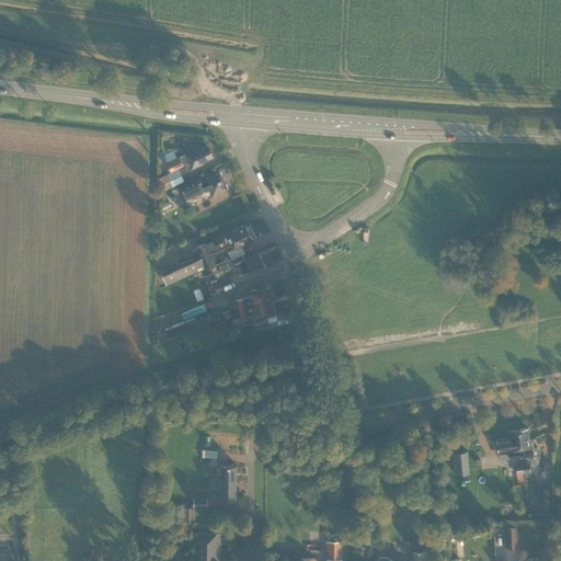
[(202,161),(213,156),(207,145),(196,150),(196,148),(165,163),(169,170),(189,161),(192,168),(203,162),(202,161)]
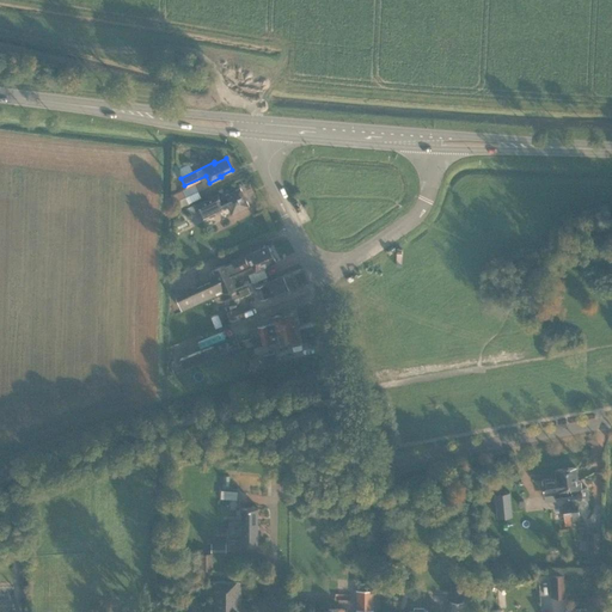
[(240,185),(221,195),(220,193),(187,208),(188,212),(190,210),(195,221),(228,206),(231,213),(249,204),(240,185)]
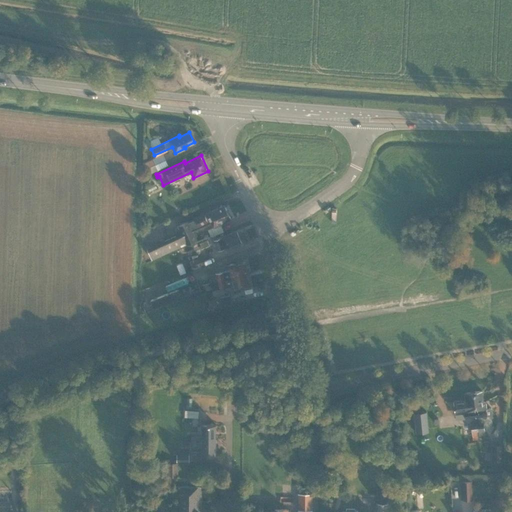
[(143,162),(148,173),(157,169),(152,158),(143,162)]
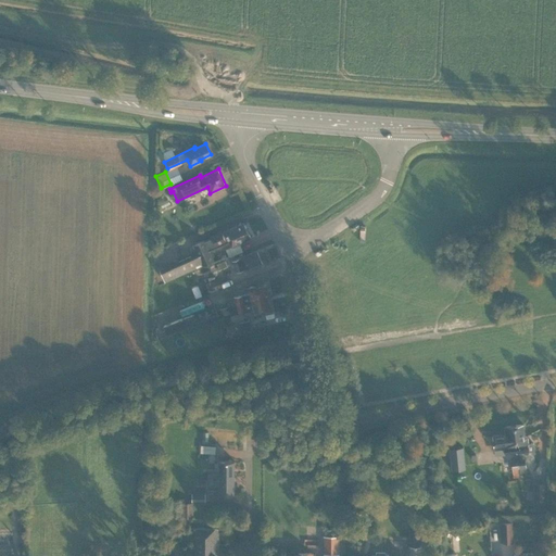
[(214,260),(209,248),(225,240),(225,238),(227,237),(231,247),(240,242),(240,241),(250,237),(243,222),(193,244),(197,252),(160,268),(165,281),(214,260)]
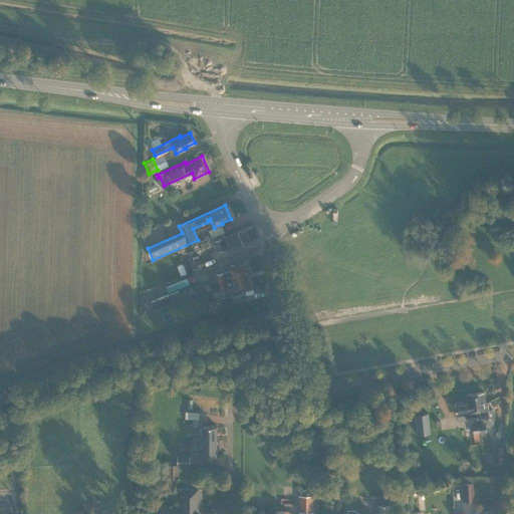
[(230,246),(242,241),(237,231),(215,240),(219,250),(225,248),(226,250),(231,248),(230,246)]
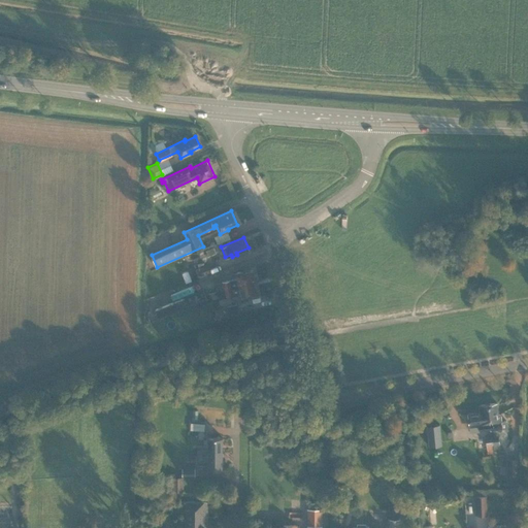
[(205,250),(207,256),(216,252),(213,246),(205,250)]
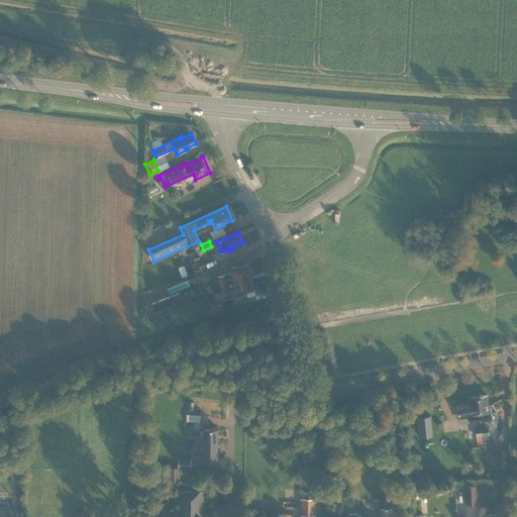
[(195,273),(207,268),(203,259),(191,263),(195,273)]
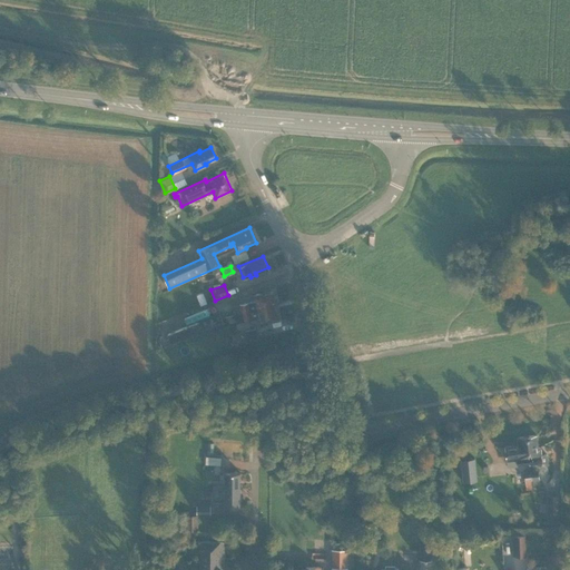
[(262,294),(262,292),(254,293),(255,300),(241,303),(232,305),(233,313),(236,313),(243,312),(276,305),(274,292),(262,294)]
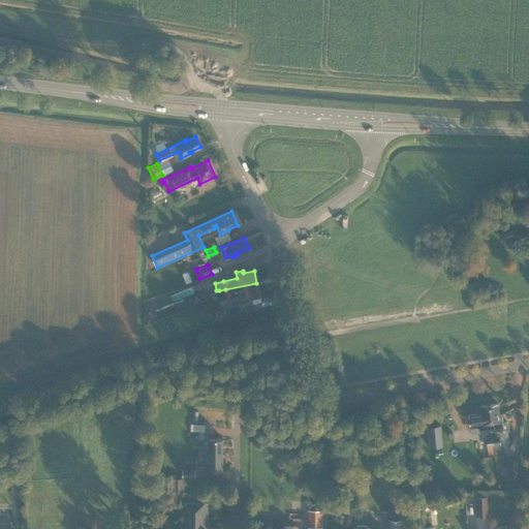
[(259,294),(256,283),(225,289),(219,290),(221,299),(241,294),(242,301),(249,299),(248,297),(259,294)]
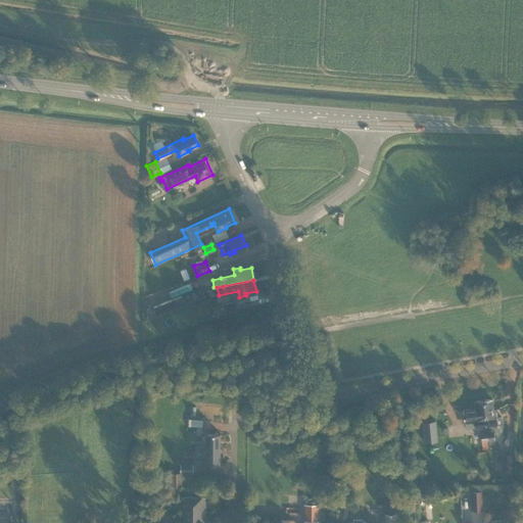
[(182,293),(186,303),(204,296),(201,286),(182,293)]
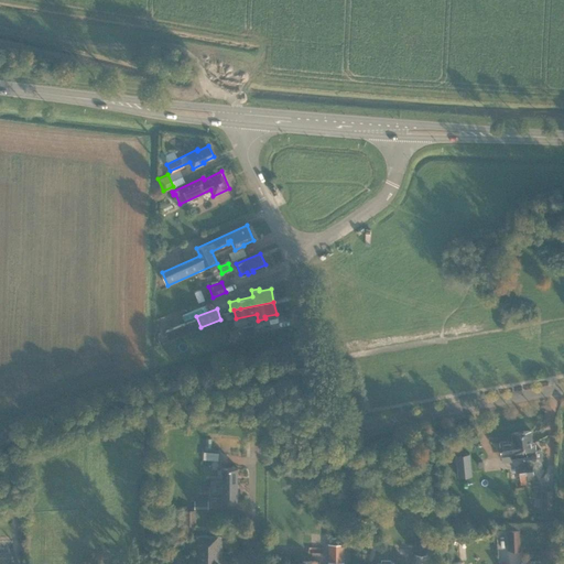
[(194,318),(163,329),(166,340),(197,329),(194,318)]
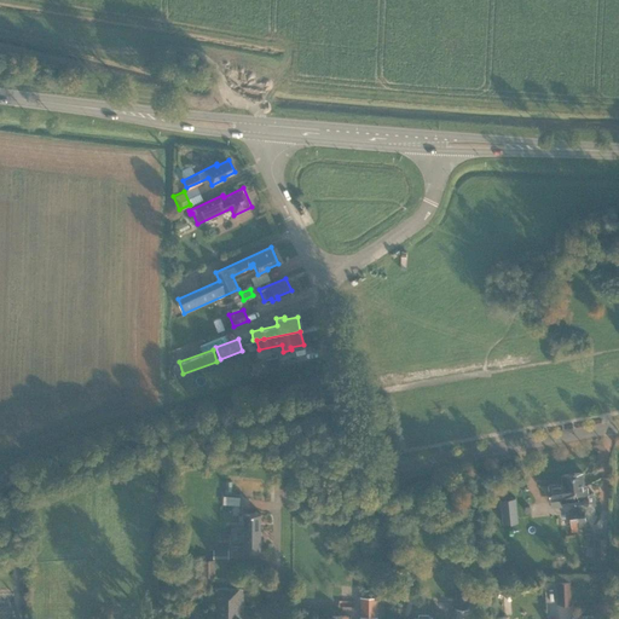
[(278,357),(265,359),(267,369),(281,365),(278,357)]
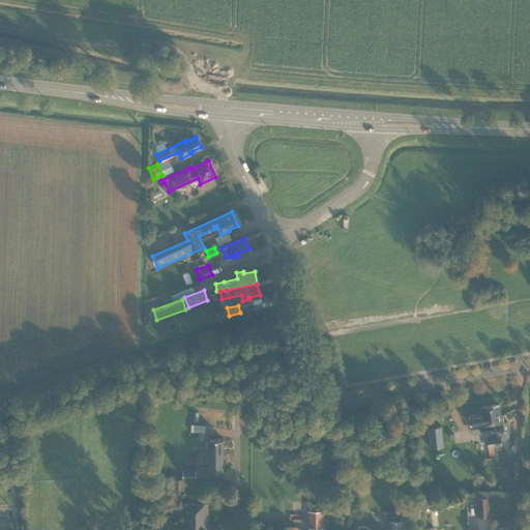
[(498,404),(489,405),(493,431),(509,429),(508,421),(503,422),(502,414),(499,415),(498,404)]
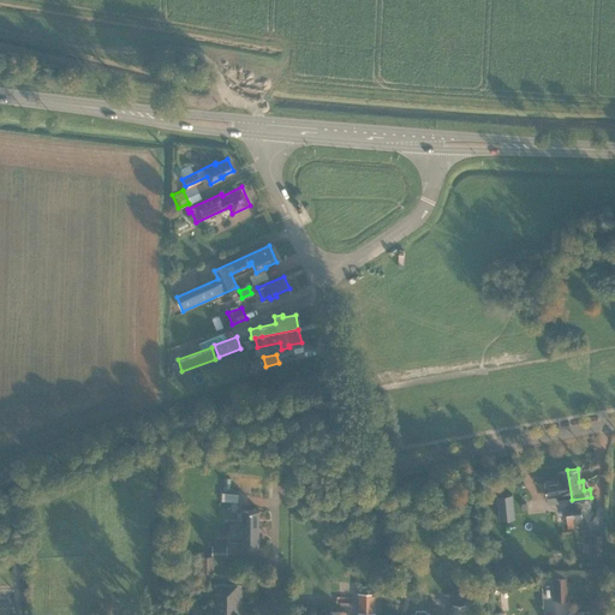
[(572,500),(567,470),(557,471),(559,478),(544,481),(545,496),(557,495),(559,501),(569,500),(572,500)]
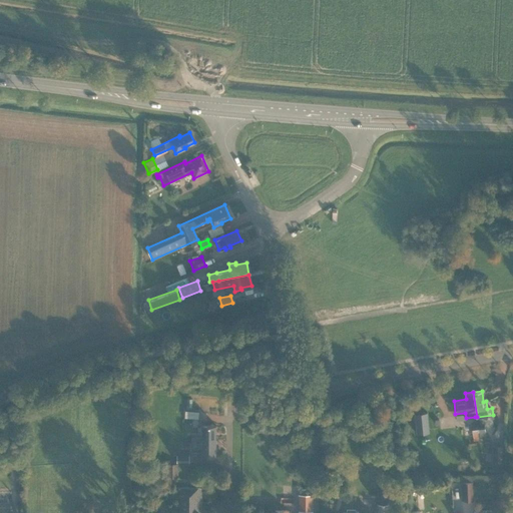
[(415,405),(417,412),(430,410),(429,402),(415,405)]
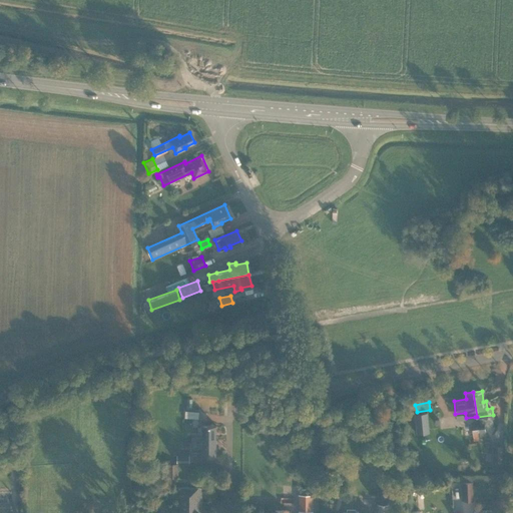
[(429,432),(428,420),(427,413),(428,413),(427,412),(415,413),(417,433),(429,432)]
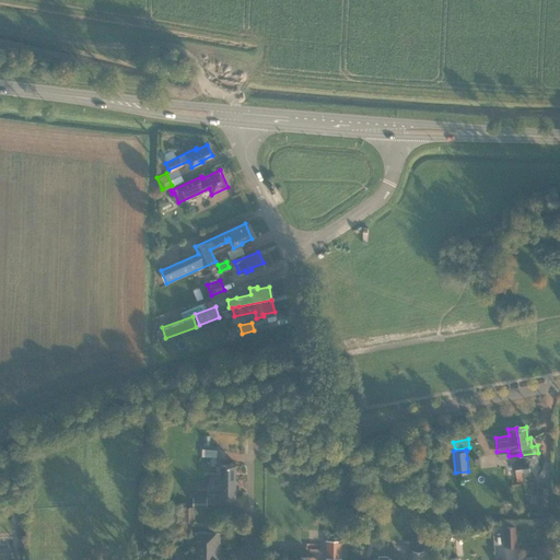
[(521,462),(523,480),(523,476),(531,475),(528,461),(521,462)]
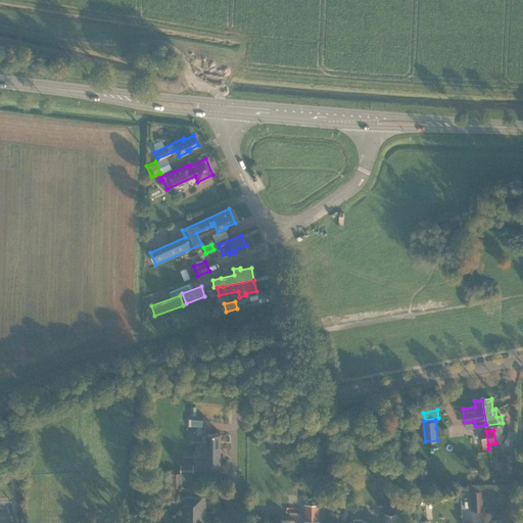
[(194,450),(203,449),(203,448),(218,448),(218,432),(203,432),(203,444),(194,444),(194,450)]
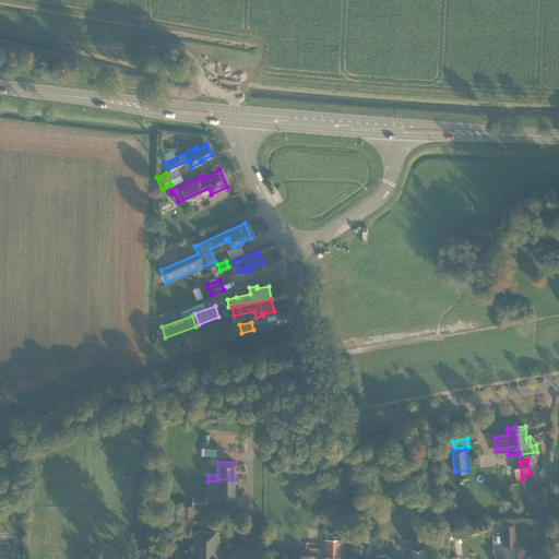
[(233,496),(233,479),(217,479),(217,480),(217,491),(207,491),(207,498),(218,498),(218,496),(233,496)]
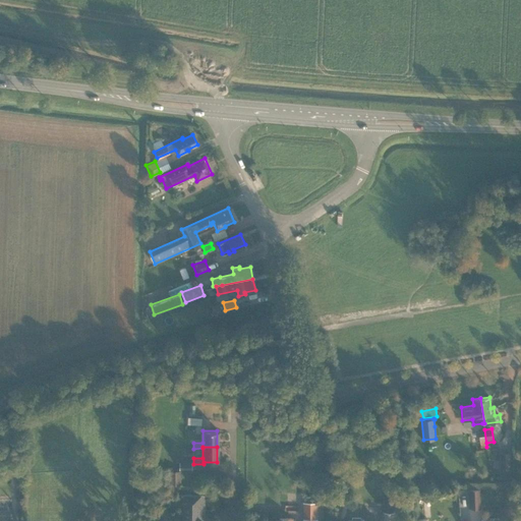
[(511,453),(501,452),(500,473),(511,473),(511,453)]
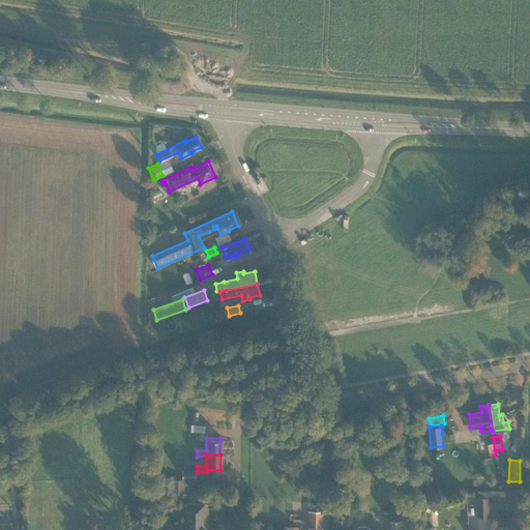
[(184,493),(184,478),(173,478),(173,493),(184,493)]
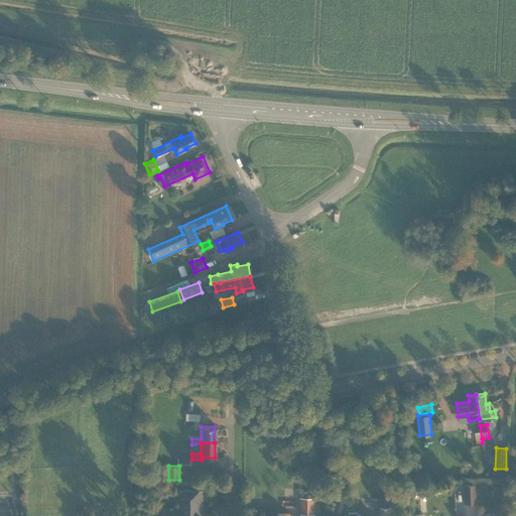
[(477,503),(476,484),(464,484),(465,503),(477,503)]
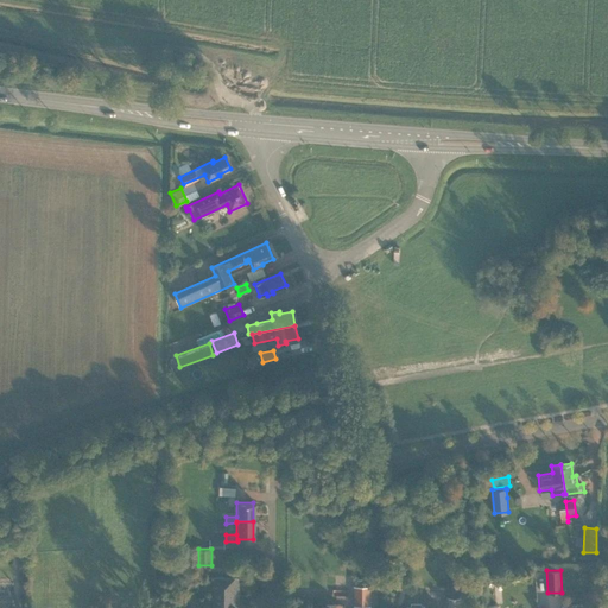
[(449,597),(461,596),(460,572),(448,572),(449,597)]
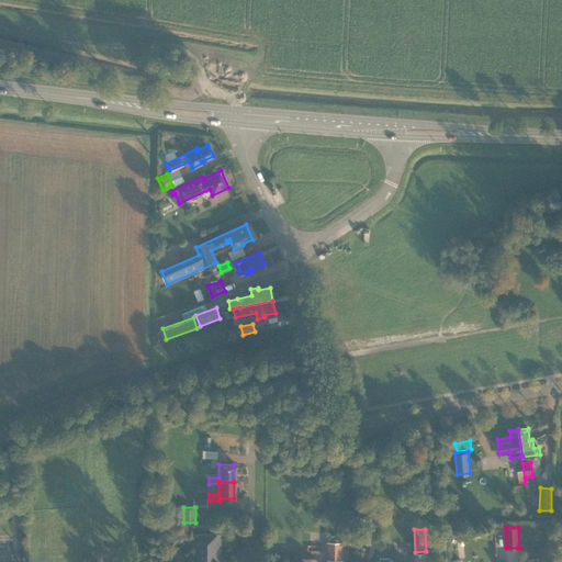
[(216,561),(217,559),(221,559),(221,532),(194,532),(193,549),(197,549),(195,561),(216,561)]
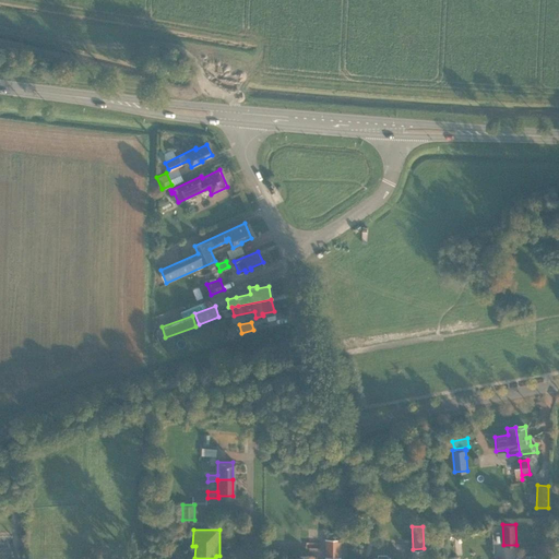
[(325,538),(325,556),(341,556),(341,538),(325,538)]
